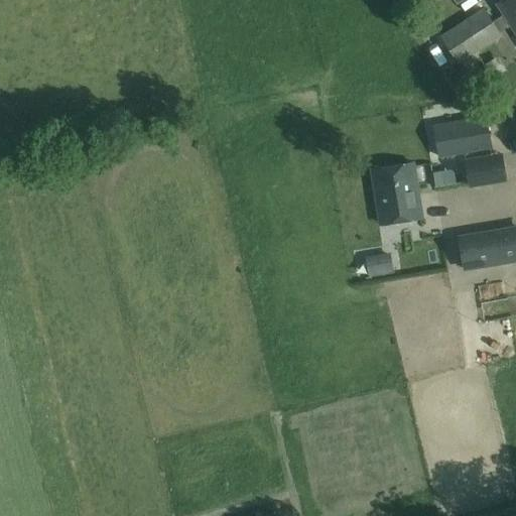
[(515,0),(503,0),(498,4),(497,4),(504,15),(493,23),(484,10),(441,37),(459,62),(501,35),(499,33),(511,25),(515,32),(515,0)]
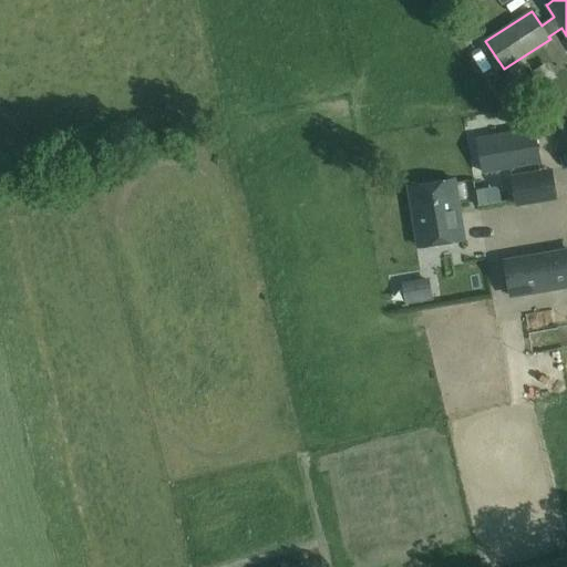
[(534,127),(476,137),(483,172),(539,162),(534,127)]
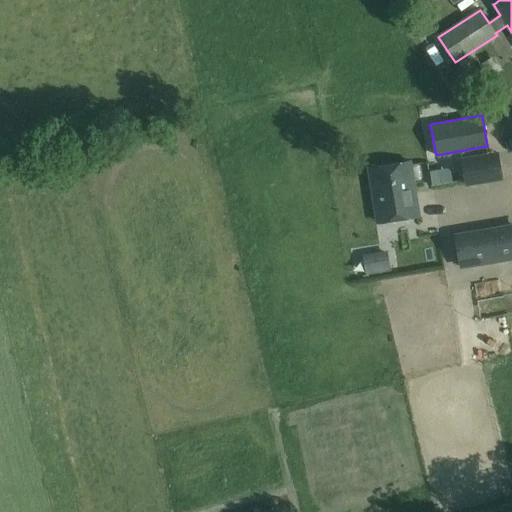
[(466,184),(490,180),(502,178),(498,153),(462,159),(466,184)]
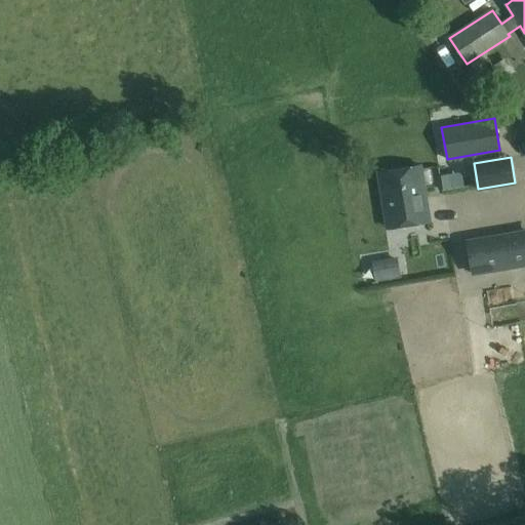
[(420,166),(378,172),(387,229),(429,221),(420,166)]
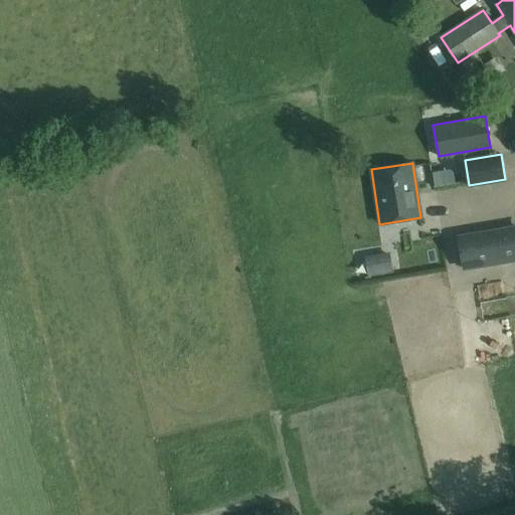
[(464,268),(502,262),(514,259),(514,226),(458,235),(464,268)]
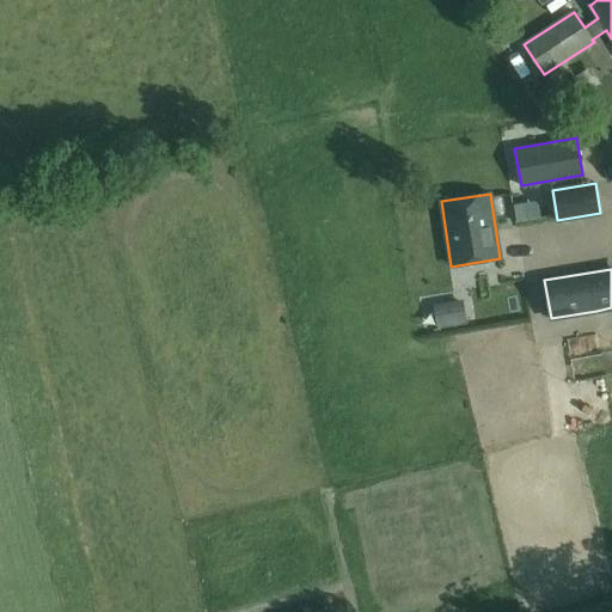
[(439,324),(464,318),(460,303),(435,308),(439,324)]
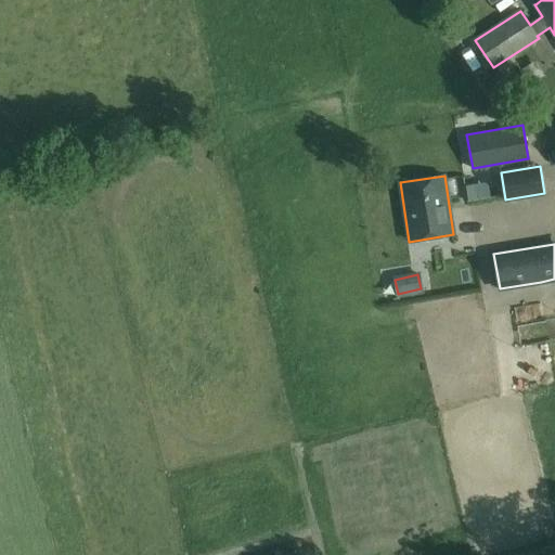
[(543,390),(542,372),(554,371),(554,330),(519,332),(524,391),(543,390)]
